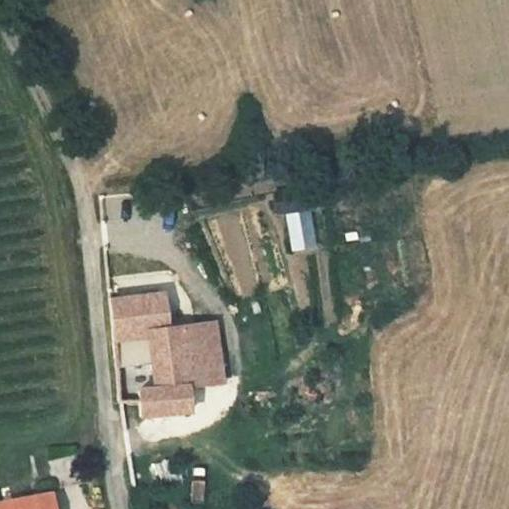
[(291,248),(317,244),(311,207),(285,212),(291,248)]
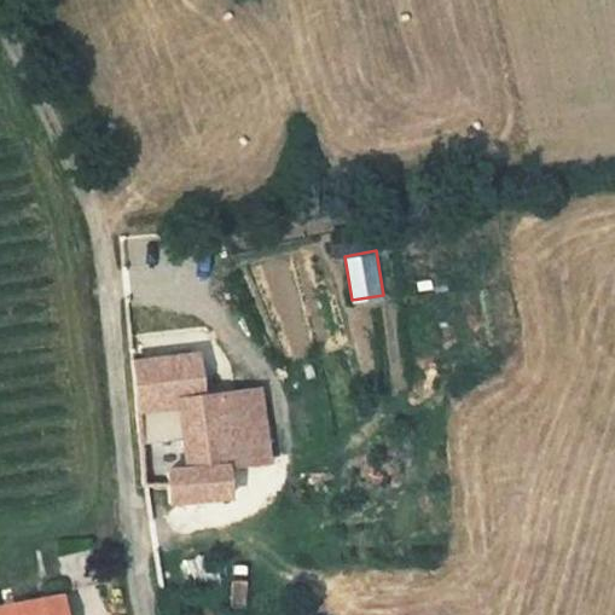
[(207,394),(199,352),(135,360),(143,434),(186,429),(191,466),(170,469),(173,500),(231,495),(231,485),(233,483),(235,482),(236,480),(235,476),(231,474),(228,474),(227,464),(273,458),(264,387),(207,394)]
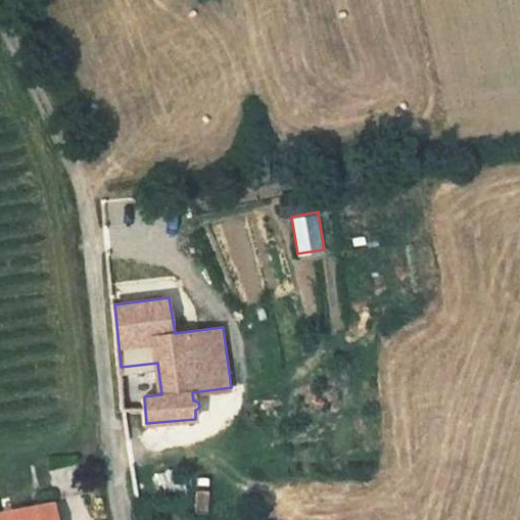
[(140,405),(138,373),(124,373),(125,405),(140,405)]
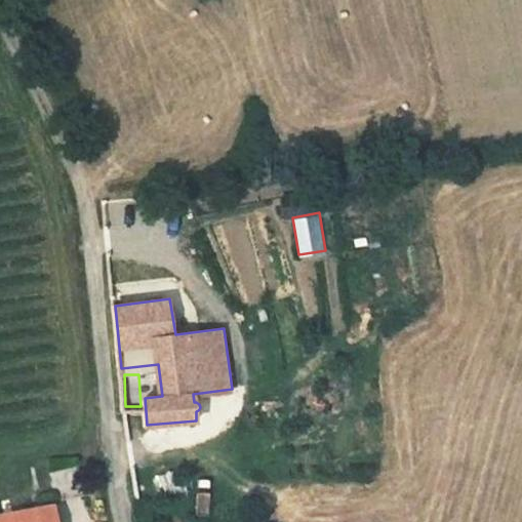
[(0,521),(58,521),(55,504),(0,514),(0,521)]
